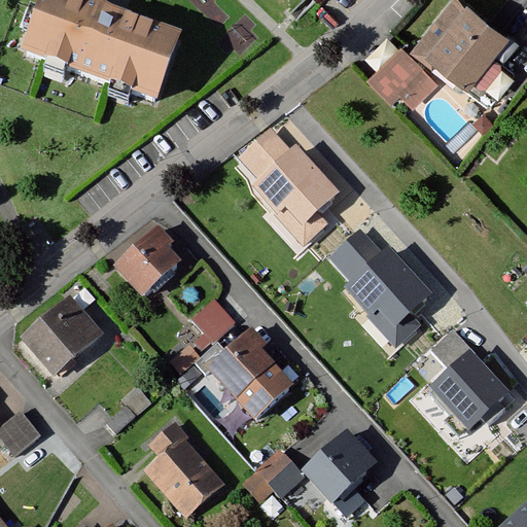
[(179,41),(63,0),(44,0),(25,58),(156,105),(179,41)]
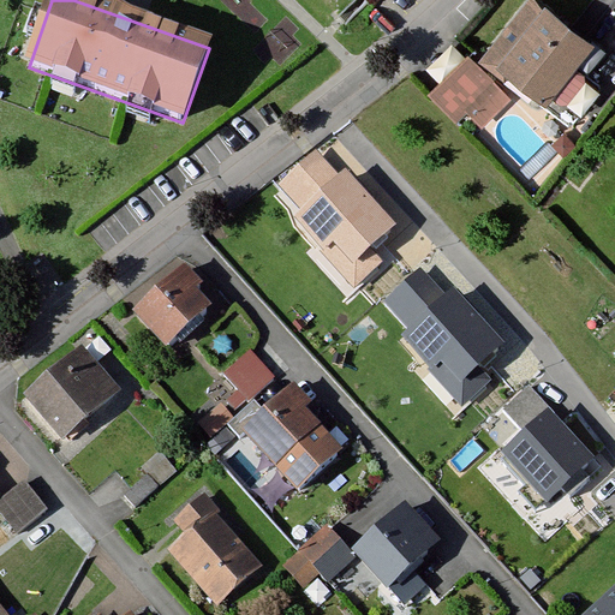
[(598,49),(531,1),(487,63),(554,111),(598,49)]
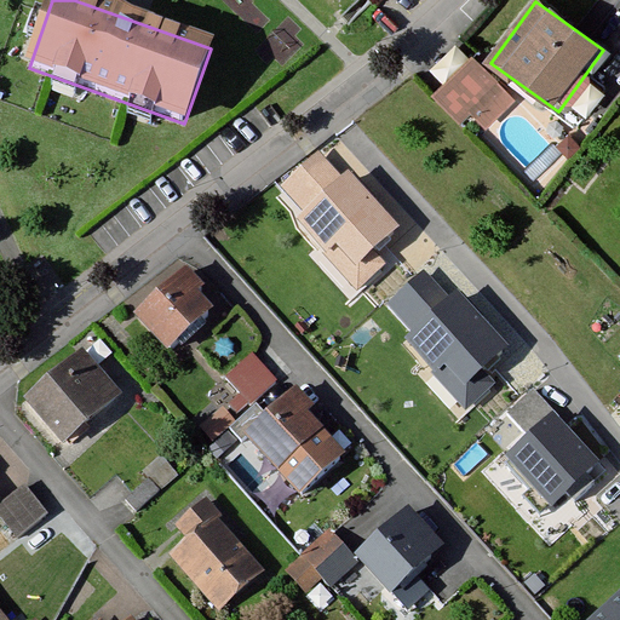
[(517,102),(471,58),(435,97),(461,122),(472,113),(489,130),(517,102)]
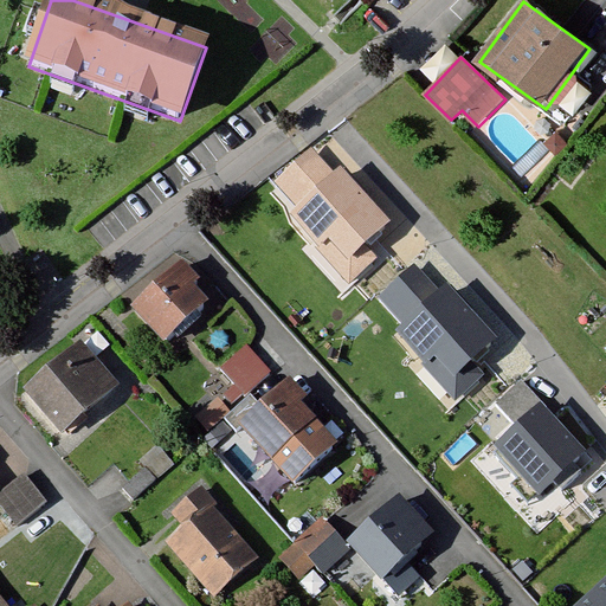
[(340,173),(291,214),(320,247),(329,240),(350,263),(388,230),(340,173)]
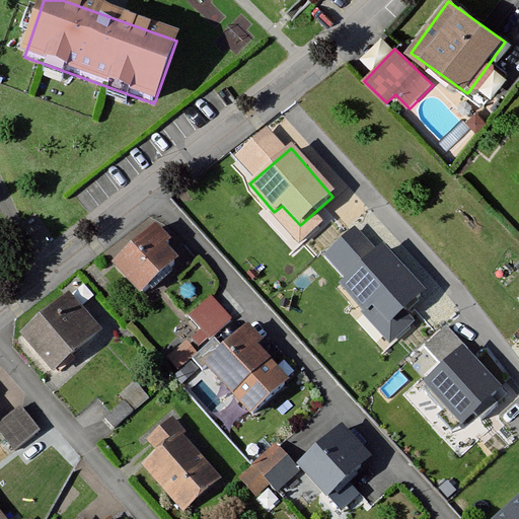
[(155,219),(109,263),(138,292),(183,248),(155,219)]
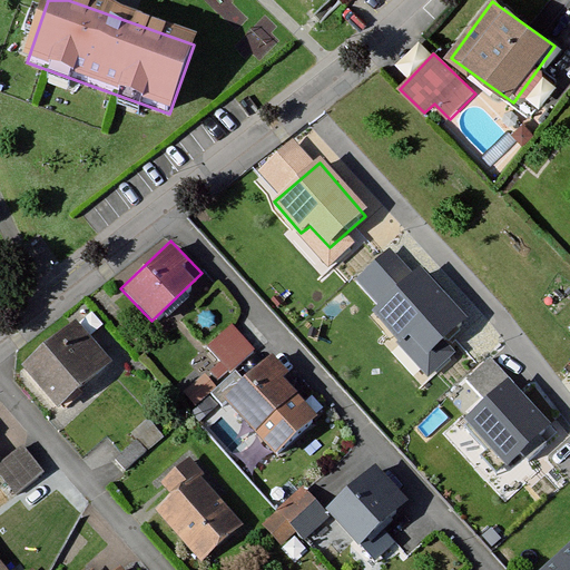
[(419,274),(374,315),(400,343),(408,335),(428,356),(464,322),(419,274)]
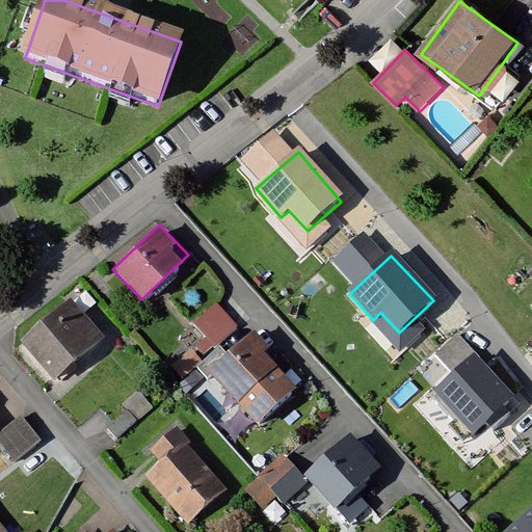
[(103,337),(69,297),(19,340),(53,380),(103,337)]
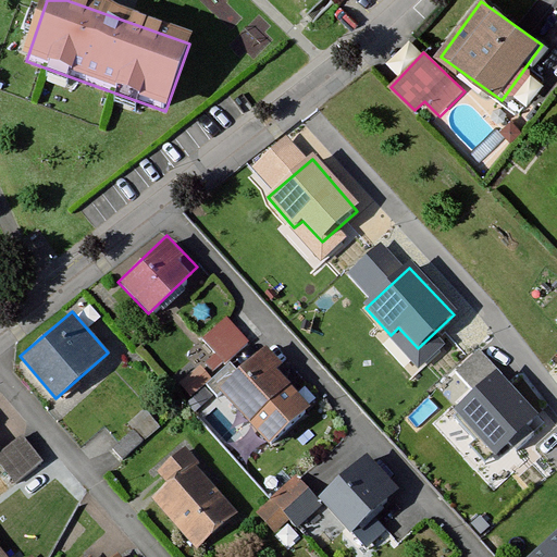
[(227,316),(203,338),(215,351),(202,362),(212,372),(249,338),(227,316)]
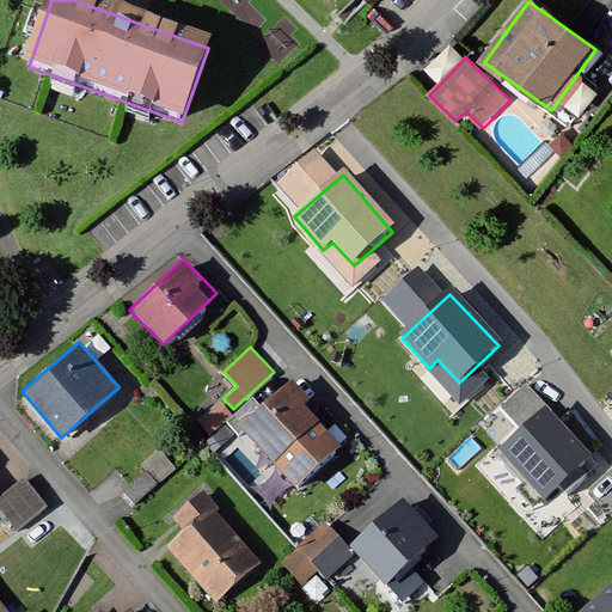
[(291,380),(237,429),(294,490),(340,448),(301,407),(308,399),(291,380)]
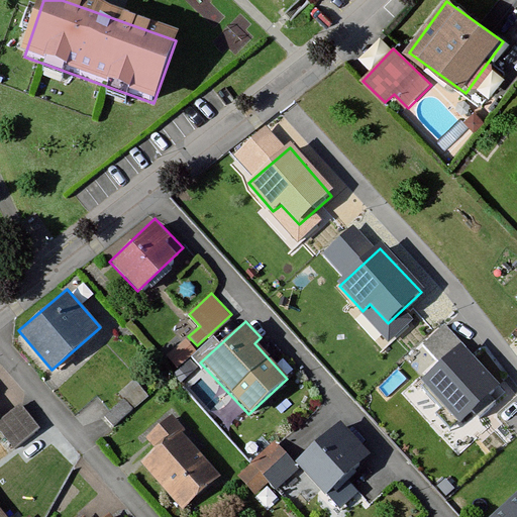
[(506,400),(459,351),(420,389),(442,413),(449,406),(474,431),(506,400)]
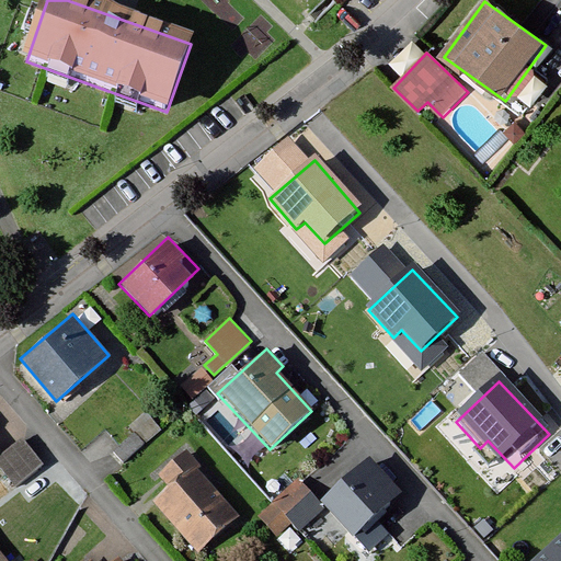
[(21,437),(0,453),(0,467),(12,484),(41,464),(21,437)]
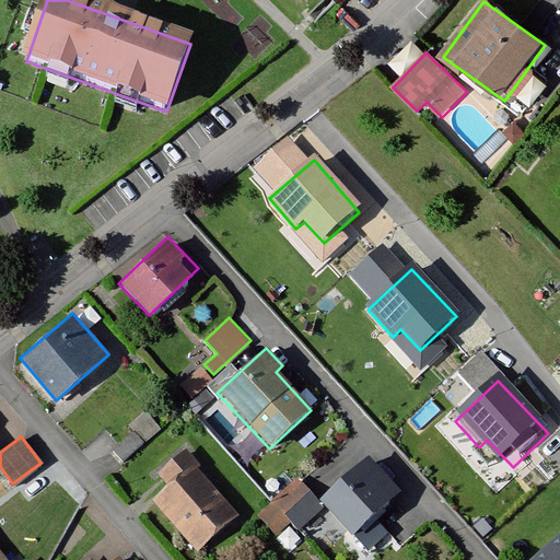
[(185,450),(156,475),(165,485),(150,499),(194,549),(235,513),(195,466),(197,464),(185,450)]
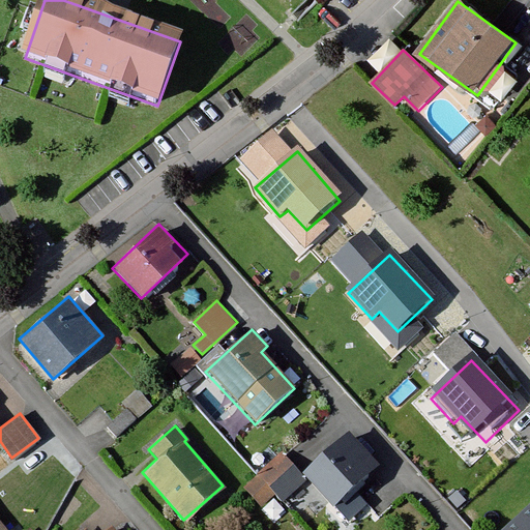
[(360,447),(346,432),(300,478),(331,509),(370,470),(354,454),(360,447)]
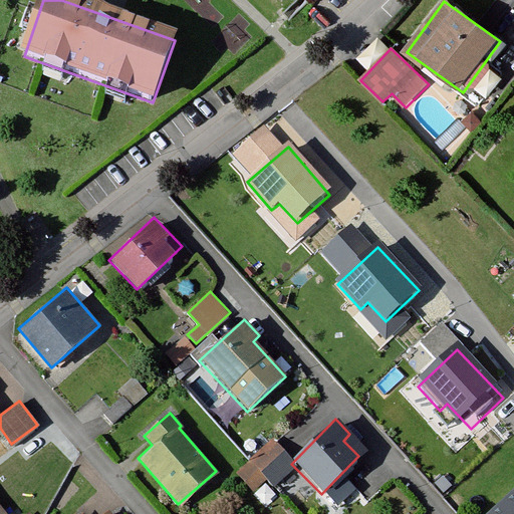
[(272,483),(291,464),(268,440),(235,472),(252,490),(266,477),(272,483)]
